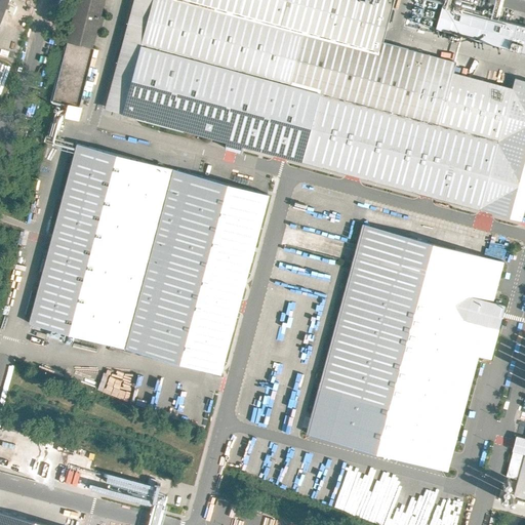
[(0,0),(0,22),(8,0),(0,0)]
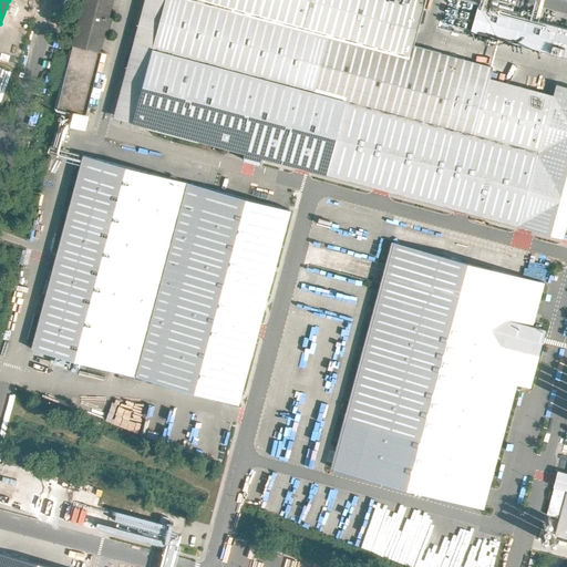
[(84,0),(73,45),(100,52),(104,31),(107,31),(112,18),(109,17),(112,0),(84,0)]
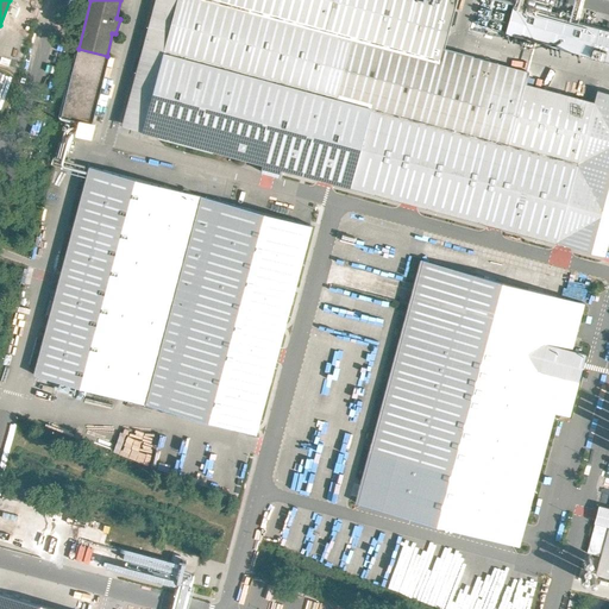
[(155,0),(143,46),(163,52),(176,0),(155,0)]
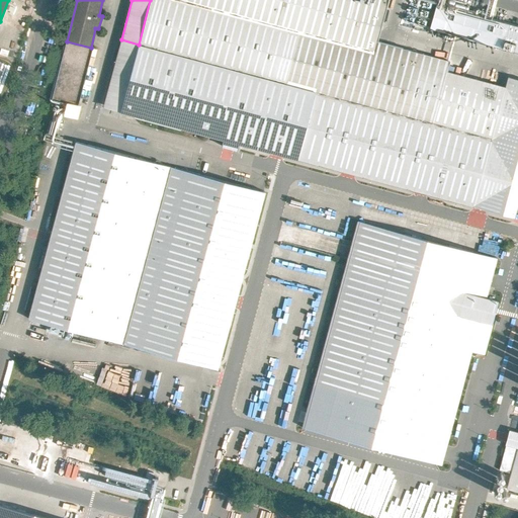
[(387,0),(150,0),(139,45),(315,92),(296,159),(472,207),(505,87),(447,71),(449,62),(376,41),(387,0)]
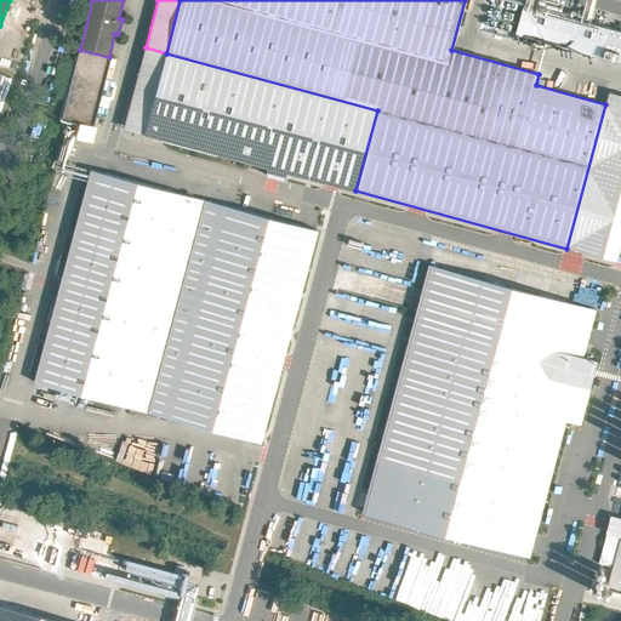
[(620,32),(523,5),(514,34),(620,62),(620,32)]
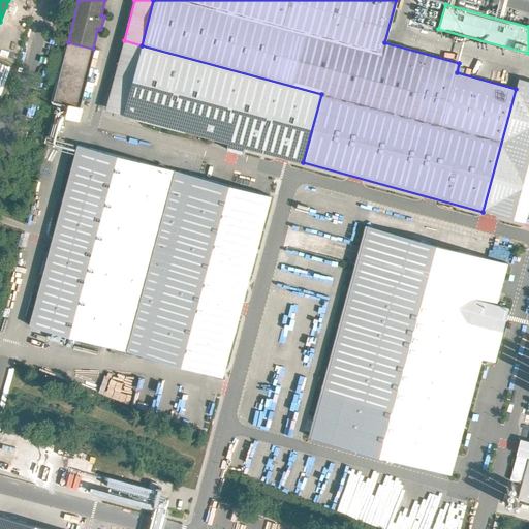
[(105,110),(123,114),(142,45),(124,40),(105,110)]
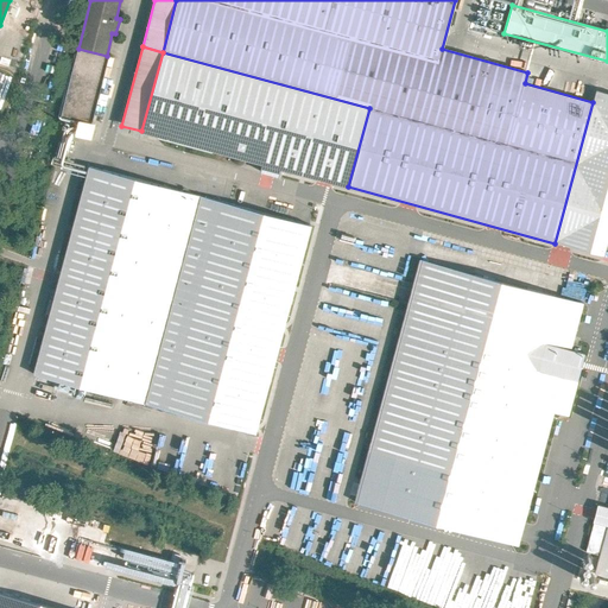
[(78,49),(61,118),(80,122),(93,125),(109,56),(107,56),(78,49)]
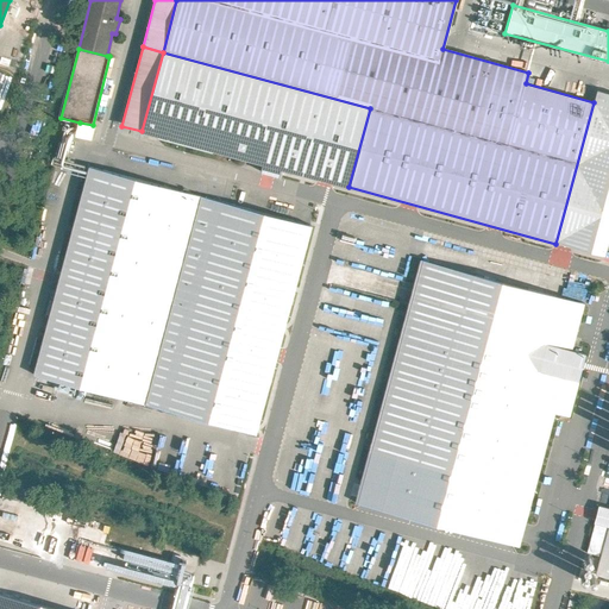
[(142,131),(349,187),(370,108),(163,52),(142,131)]
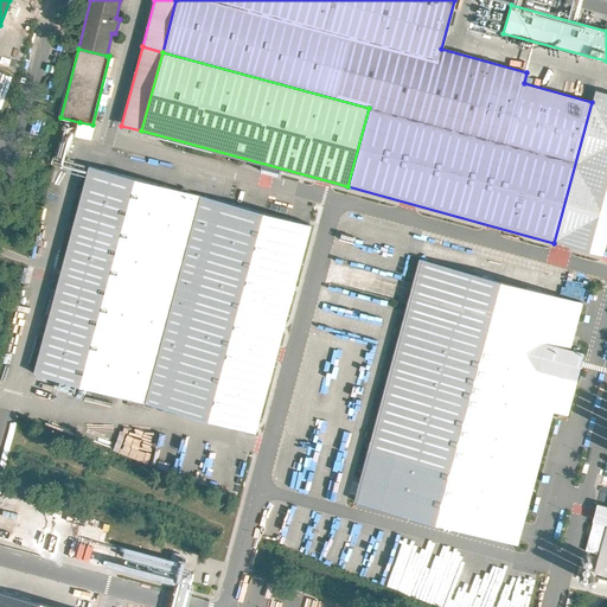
[(592,102),(554,243),(602,256),(606,238),(606,93),(595,90),(592,102)]
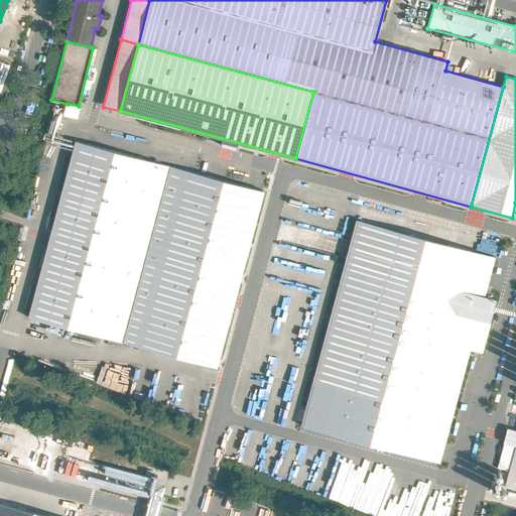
[(79,106),(68,104),(65,115),(77,118),(80,107),(79,106)]
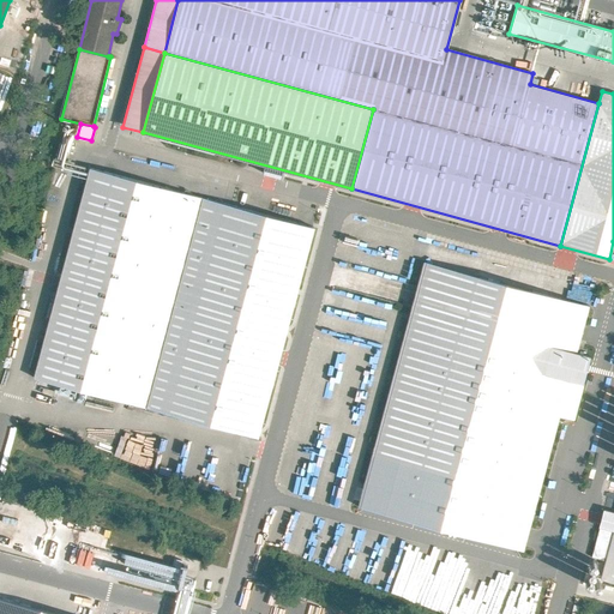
[(35,373),(257,434),(313,229),(91,168),(35,373)]
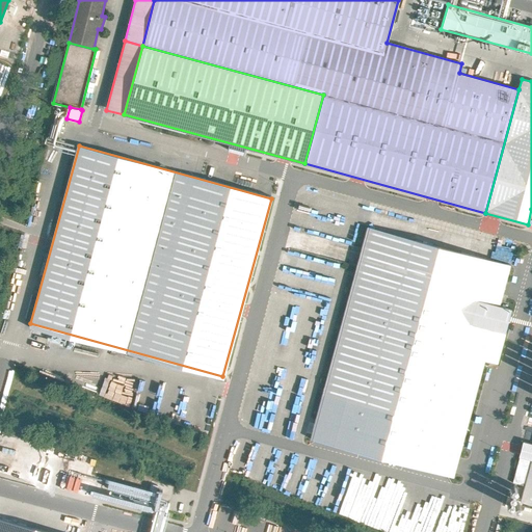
[(312,436),(453,475),(493,329),(505,333),(511,309),(499,306),(509,267),(368,229),(312,436)]
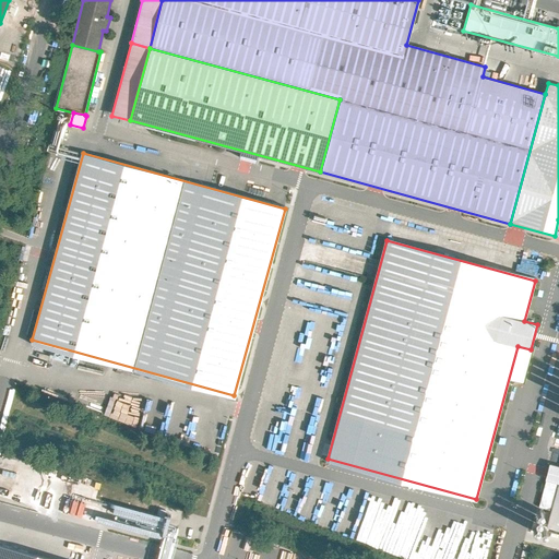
[(558,466),(548,464),(537,506),(551,510),(547,527),(558,531),(558,466)]
